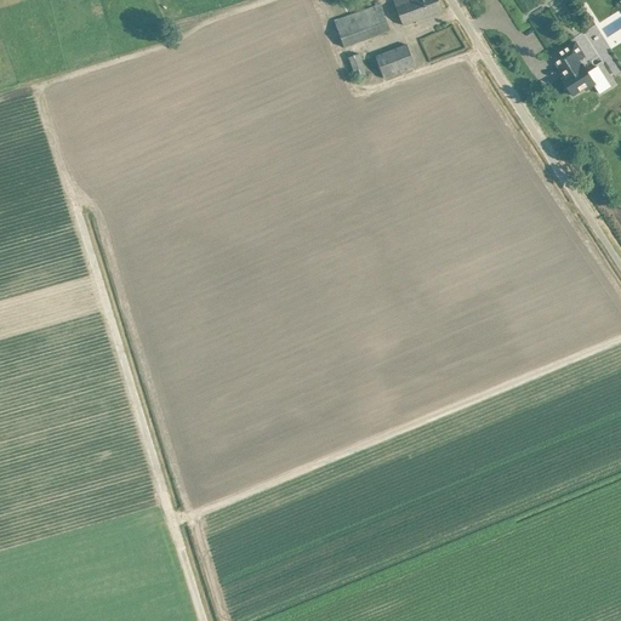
[(393,0),(404,26),(443,11),(438,0),(393,0)]
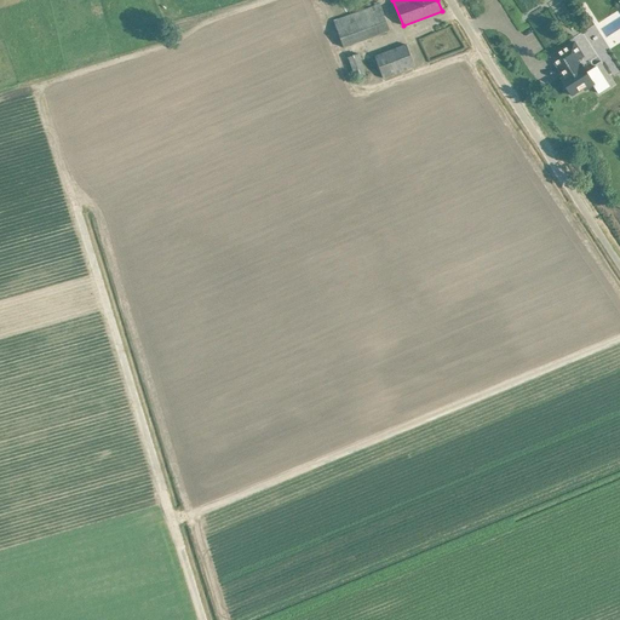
[(333,21),(343,47),(388,32),(378,4),(379,4),(379,1),(373,3),(374,5),(333,21)]
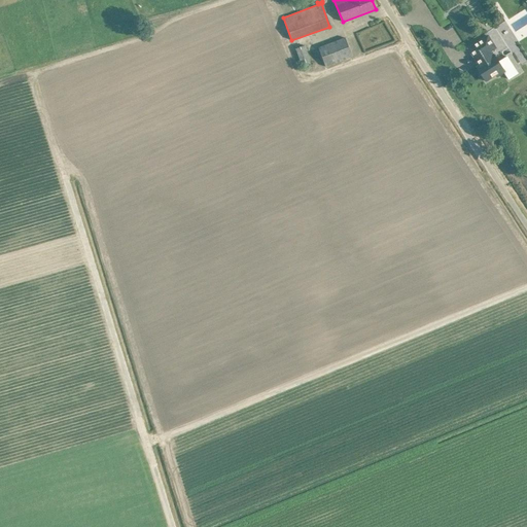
[(462,16),(468,10),(462,4),(456,10),(462,16)]
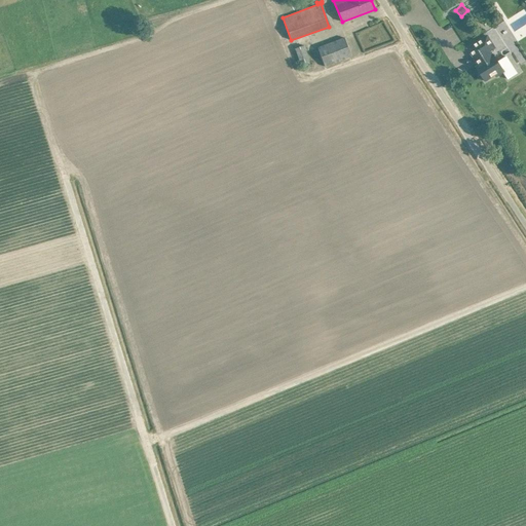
[(502,46),(511,43),(502,24),(494,27),(502,46)]
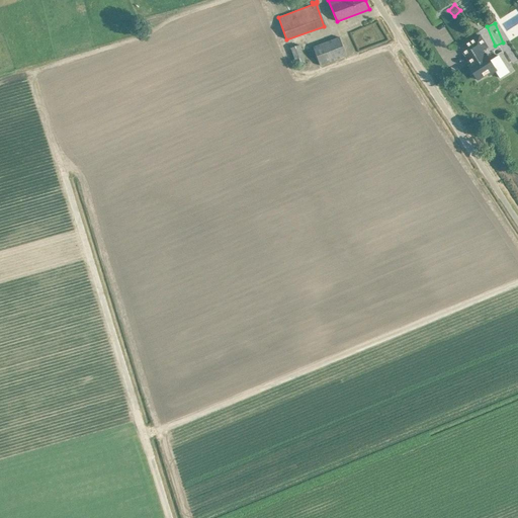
[(480,33),(459,47),(467,60),(468,59),(469,59),(472,63),(471,64),(467,66),(470,70),(469,73),(471,77),(475,77),(478,80),(487,74),(488,76),(497,71),(503,78),(510,73),(498,56),(491,60),(486,52),(485,53),(484,51),(489,48),(480,33)]
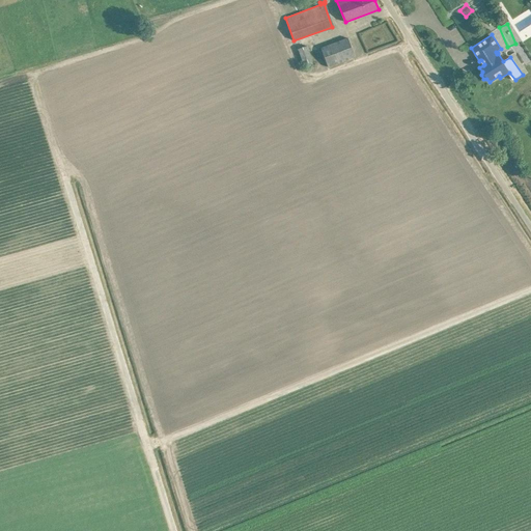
[(347,38),(338,42),(322,49),(329,67),(355,57),(347,38)]
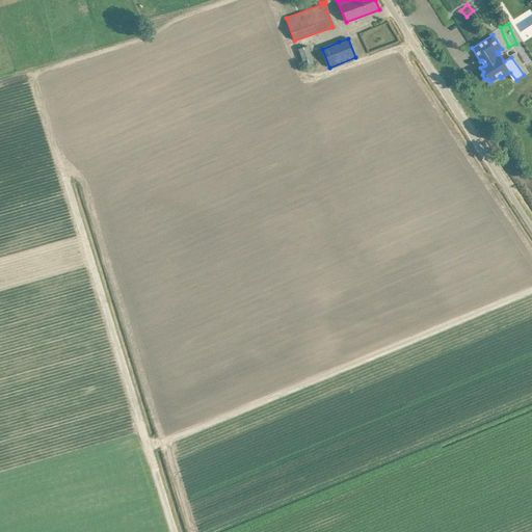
[(304,64),(314,61),(308,46),(298,49),(304,64)]
